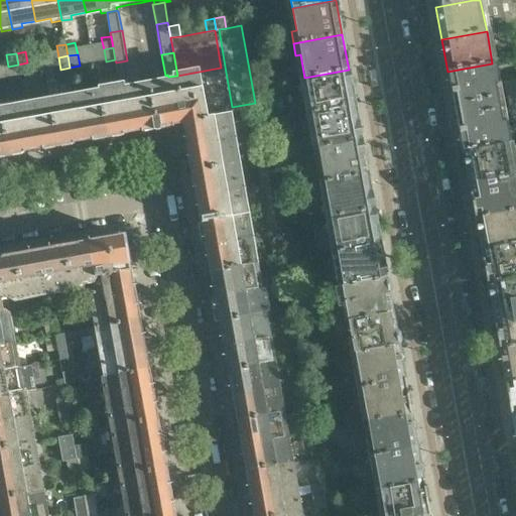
[(131,82),(127,60),(116,62),(120,88),(130,86),(129,82),(131,82)]
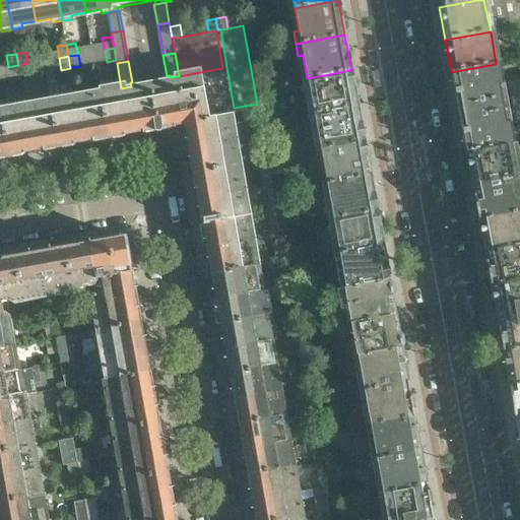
[(29,75),(27,63),(18,65),(20,77),(29,75)]
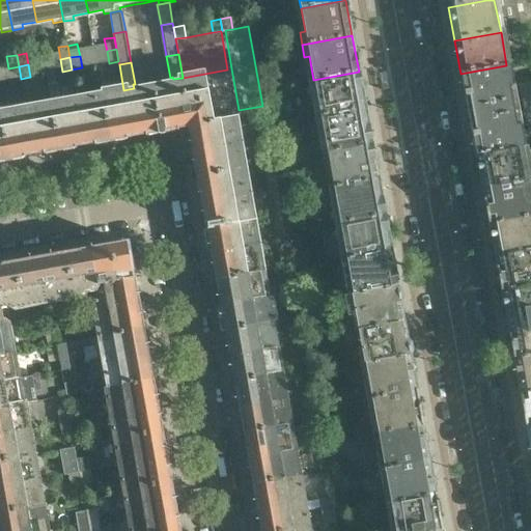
[(530,77),(516,80),(518,84),(513,84),(509,64),(506,65),(460,74),(476,158),(522,149),(525,148),(522,129),(526,128),(526,132),(530,131),(530,77)]
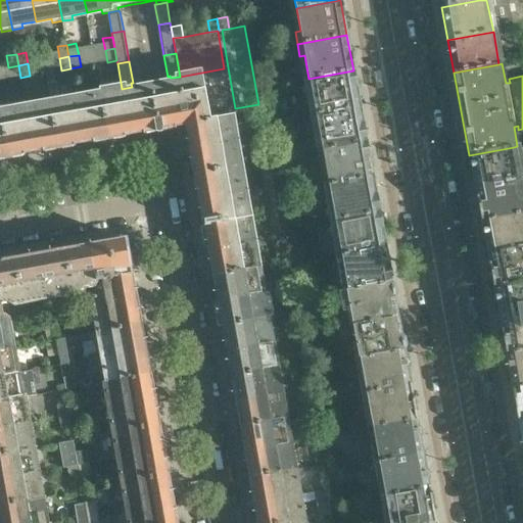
[(20,78),(18,65),(8,67),(10,79),(20,78)]
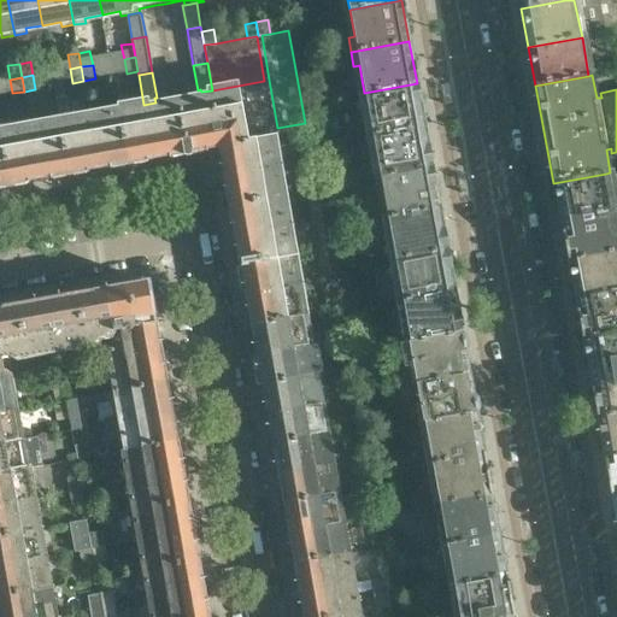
[(269,80),(264,81),(212,90),(201,92),(201,95),(183,98),(172,100),(156,103),(144,105),(119,110),(119,112),(129,164),(182,154),(193,153),(219,148),(275,137),(275,139),(280,137),(277,128),(269,80)]
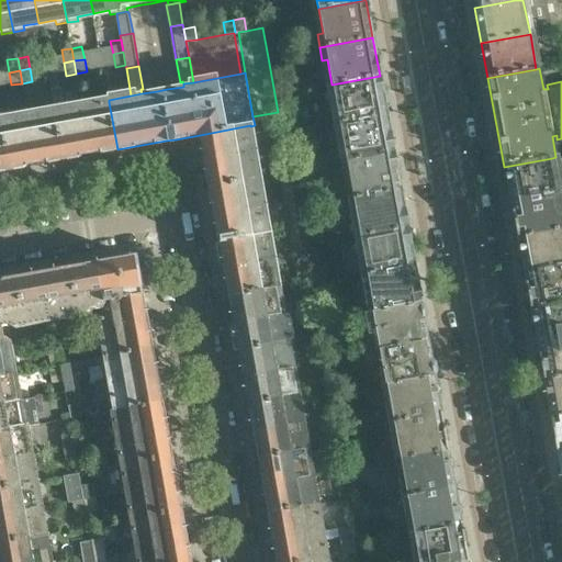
[(386,113),(380,76),(332,85),(336,110),(332,110),(334,123),(386,113)]
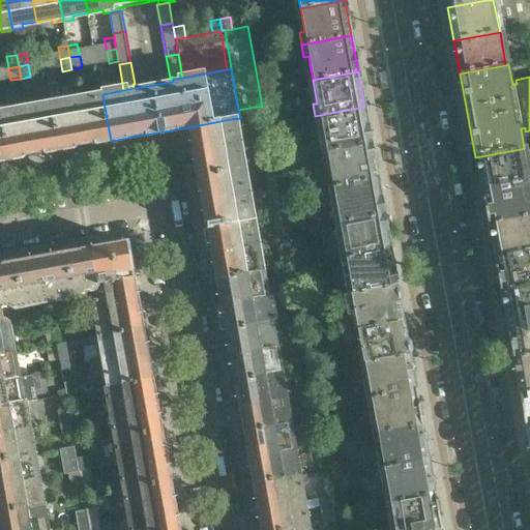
[(111,141),(102,96),(78,101),(85,146),(111,141)]
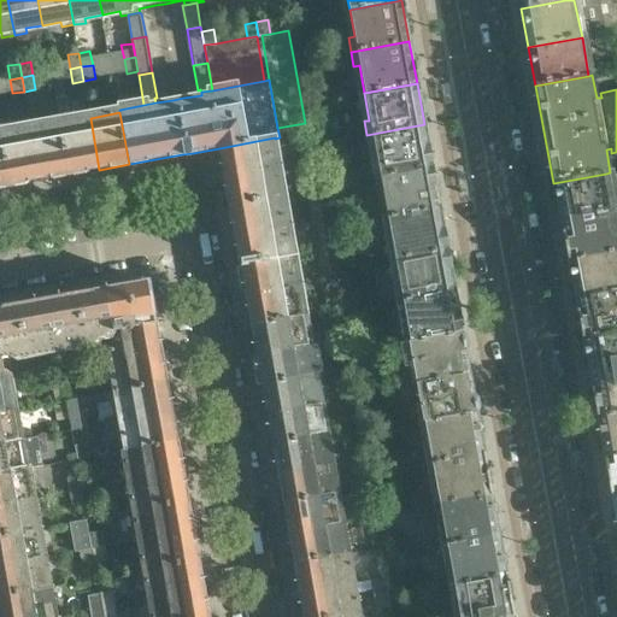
[(99,170),(90,118),(60,123),(70,175),(99,170)]
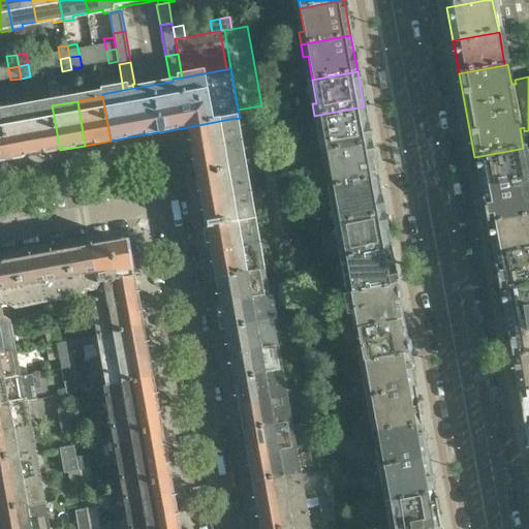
[(60,150),(52,105),(27,111),(34,154),(60,150)]
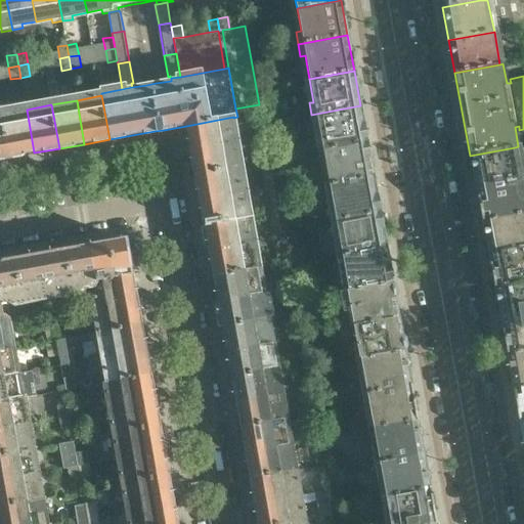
[(366,141),(360,105),(311,115),(313,127),(318,126),(322,149),(366,141)]
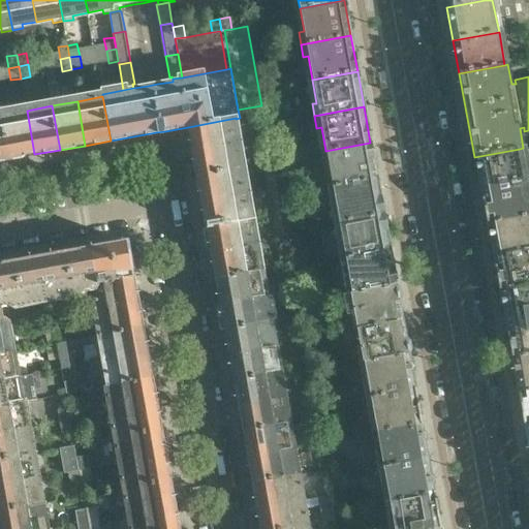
[(34,154),(27,111),(1,115),(9,159),(34,154)]
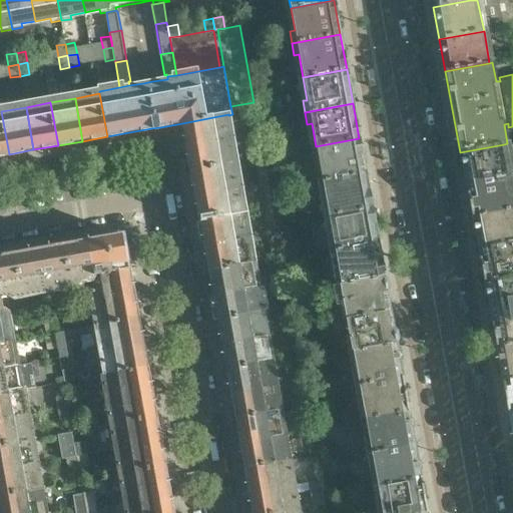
[(0,155),(9,154),(1,111),(0,111),(0,155)]
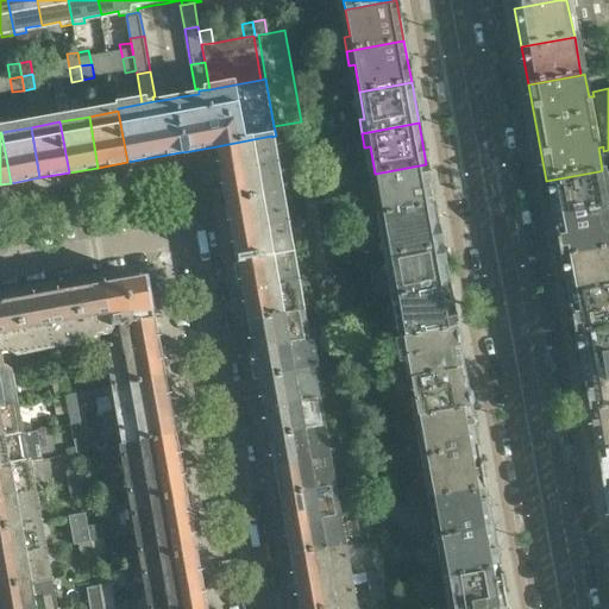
[(276,167),(271,137),(271,136),(217,146),(223,176),(276,167)]
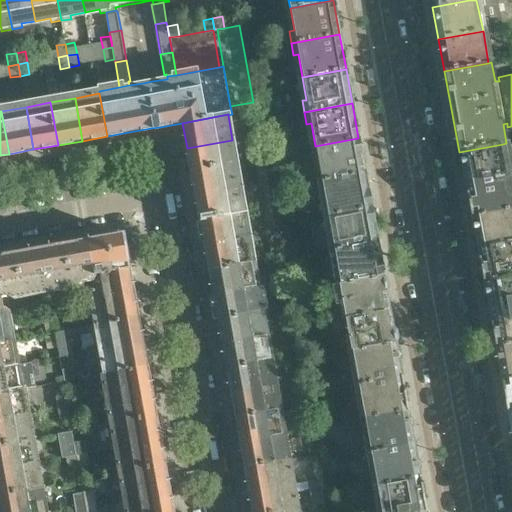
[(261,135),(259,123),(249,124),(251,136),(261,135)]
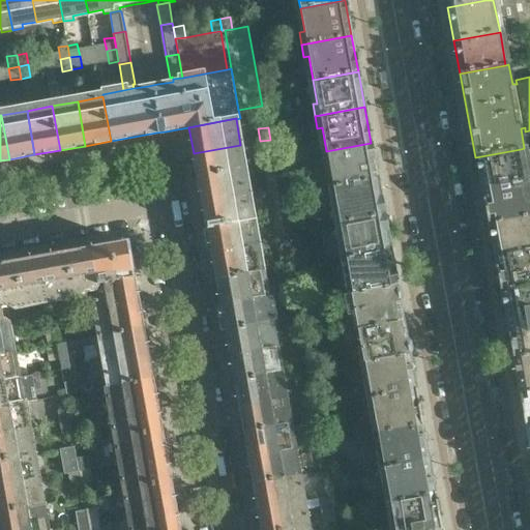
[(272,151),(270,140),(260,141),(262,153),(272,151)]
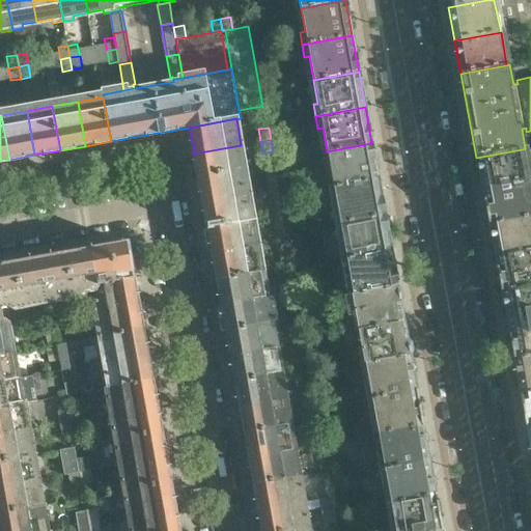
[(378,178),(371,143),(327,151),(331,174),(326,175),(328,188),(378,178)]
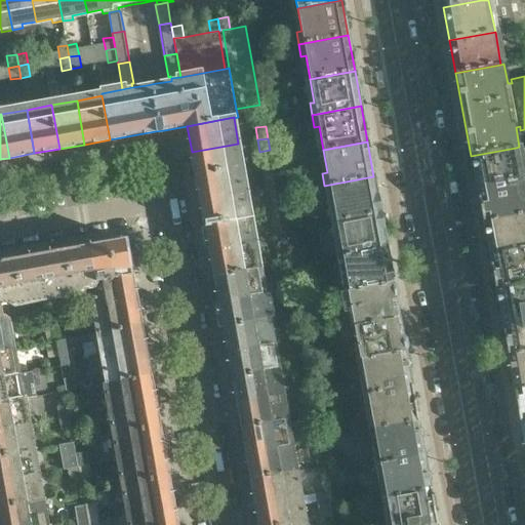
[(243,168),(238,144),(192,152),(196,176),(243,168)]
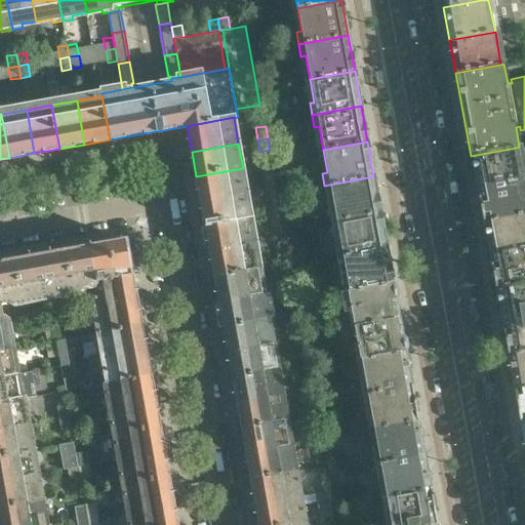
[(522,180),(516,148),(471,156),(477,189),(522,180)]
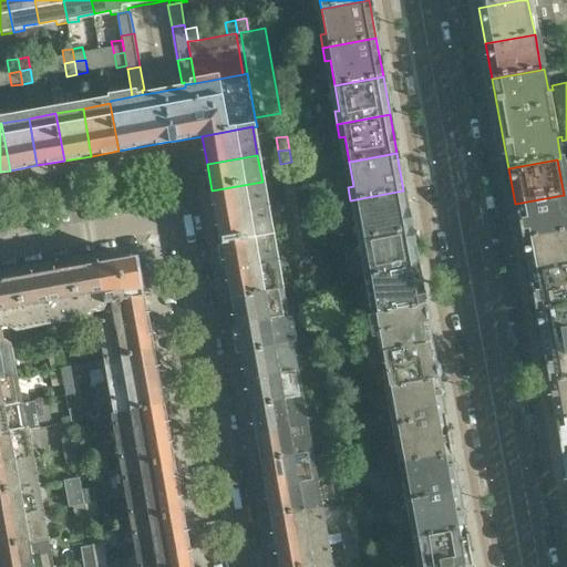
[(267,209),(263,182),(212,191),(217,218),(267,209)]
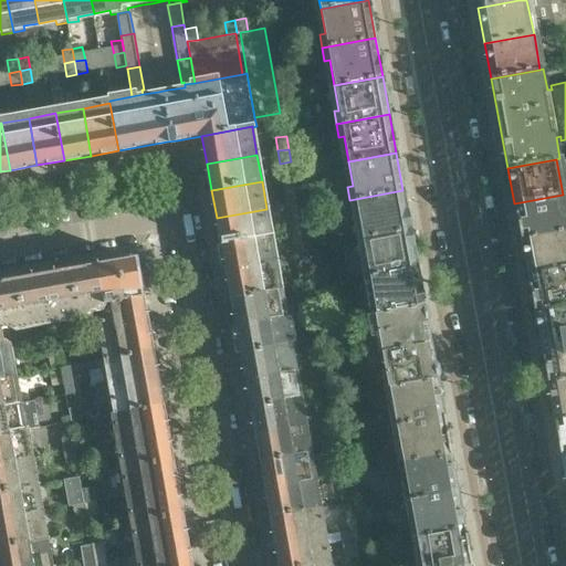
[(299,203),(296,190),(285,192),(287,206),(299,203)]
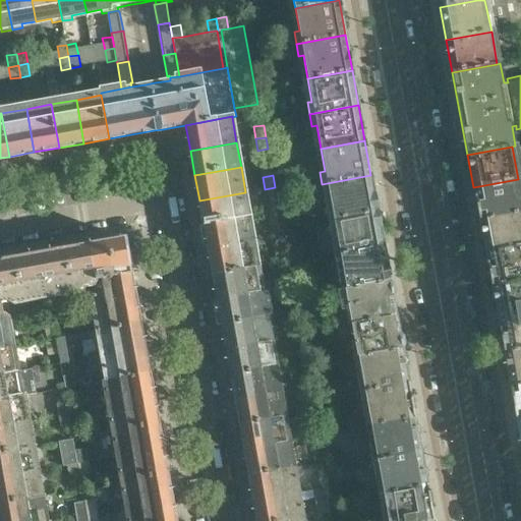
[(378,212),(370,175),(322,184),(325,196),(329,195),(334,220),(378,212)]
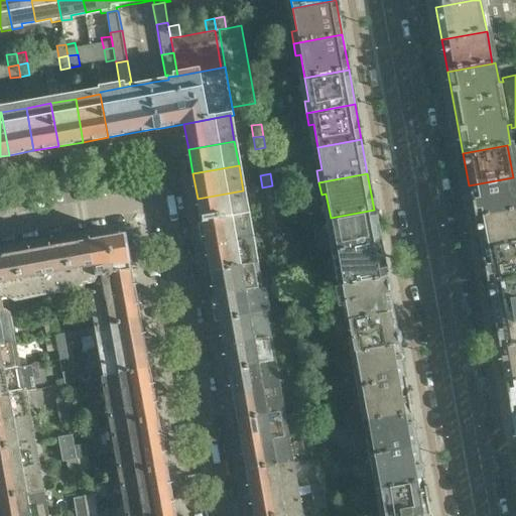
[(515,211),(515,194),(513,177),(469,185),(475,219),(515,211)]
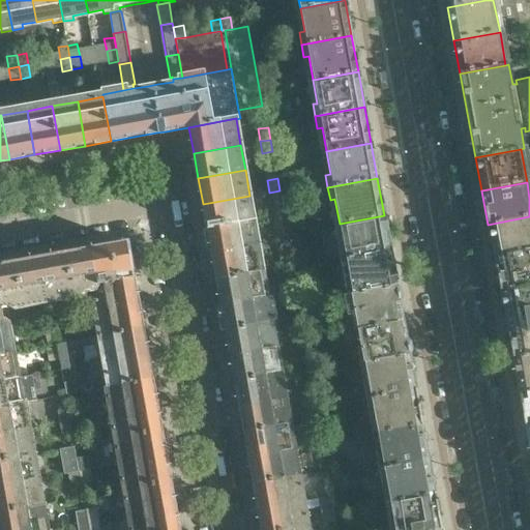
[(282,203),(281,196),(280,190),(269,193),(271,204),(282,203)]
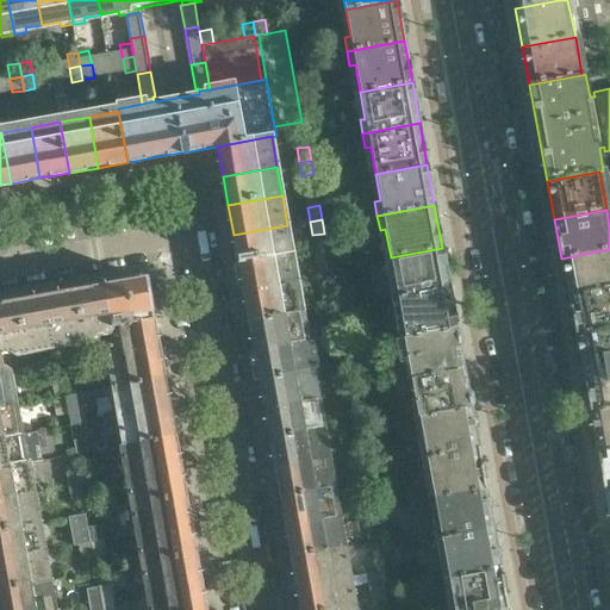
[(293,255),(287,225),(234,235),(238,265),(293,255)]
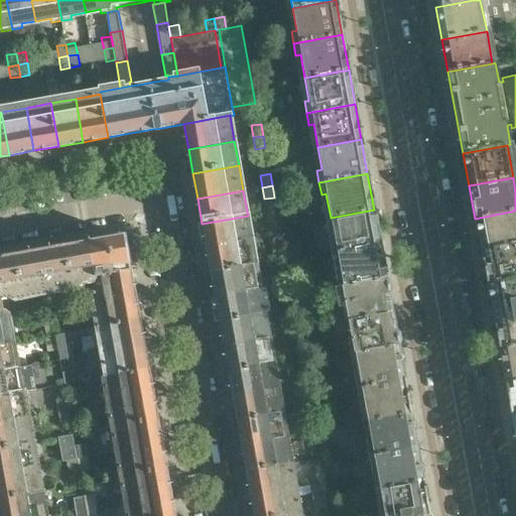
[(380,243),(374,210),(331,218),(335,239),(330,240),(332,252),(380,243)]
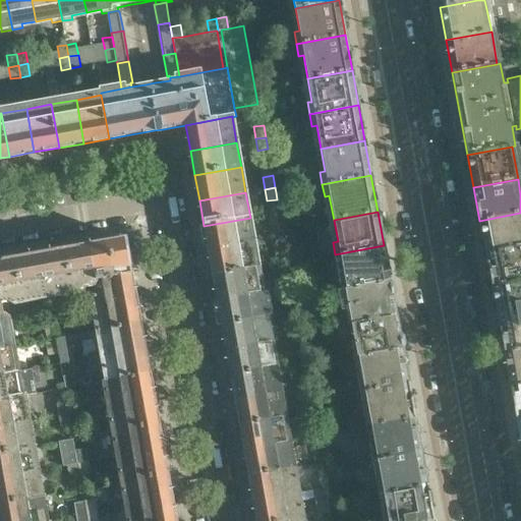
[(520,247),(520,213),(479,221),(485,254),(520,247)]
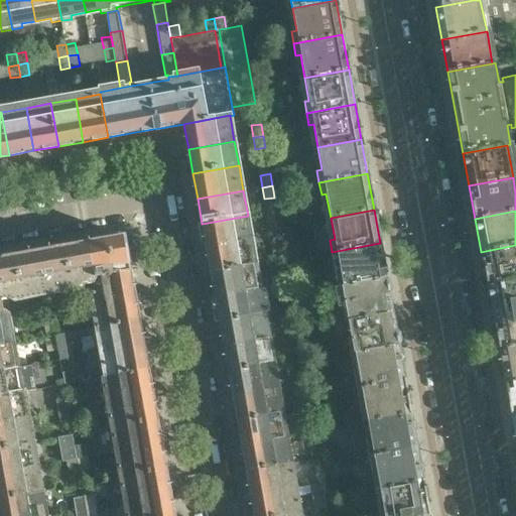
[(252,240),(248,216),(202,224),(207,248),(252,240)]
